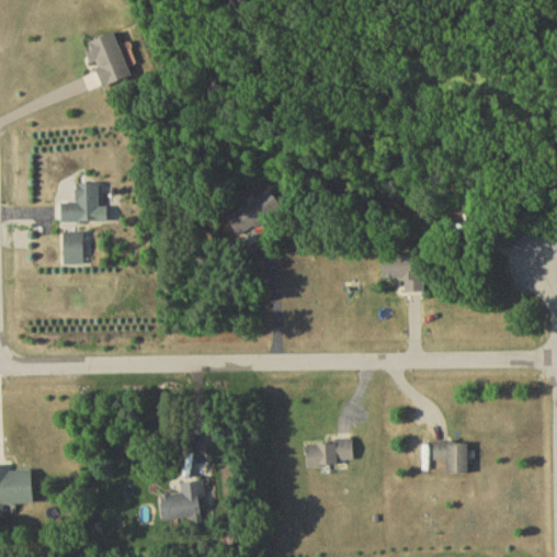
[(129,75),(112,31),(84,42),(101,86),(129,75)]
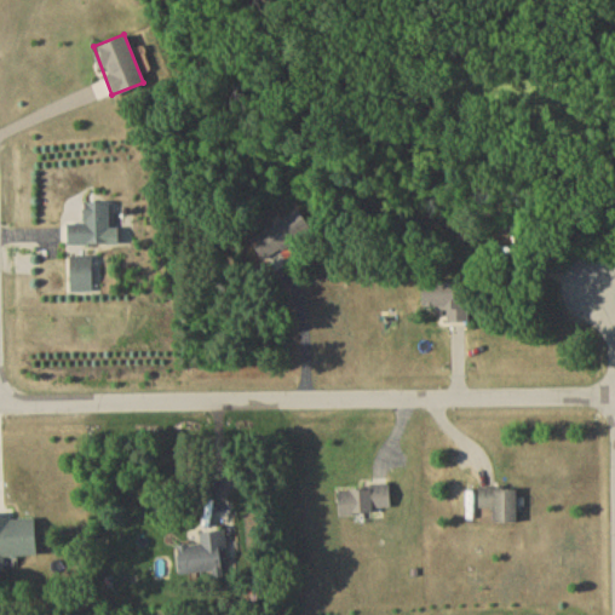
[(84,201),(84,222),(67,222),(67,243),(116,245),(116,226),(107,226),(107,202),(84,201)]
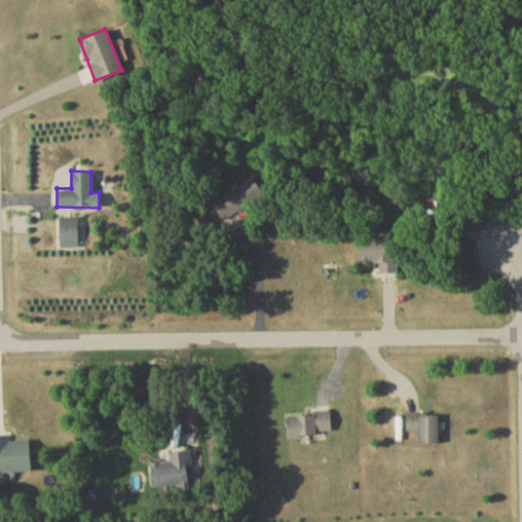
[(223,221),(262,196),(251,177),(211,201),(223,221)]
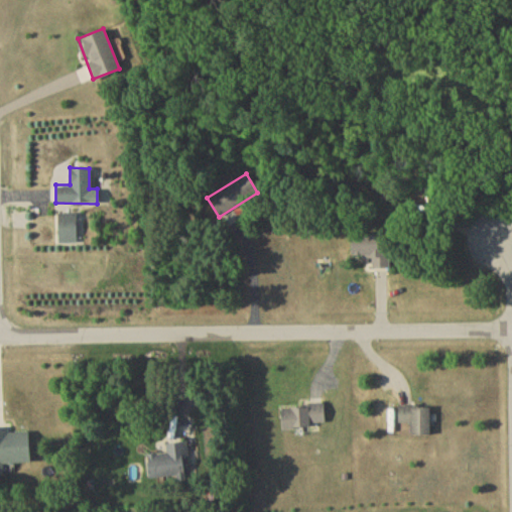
[(57,242),(76,242),(76,213),(57,213),(57,242)]
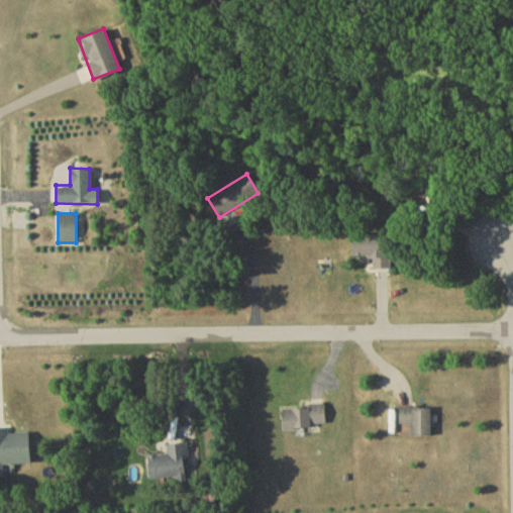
[(371,269),(388,269),(389,233),(350,232),(350,257),(371,257),(371,269)]
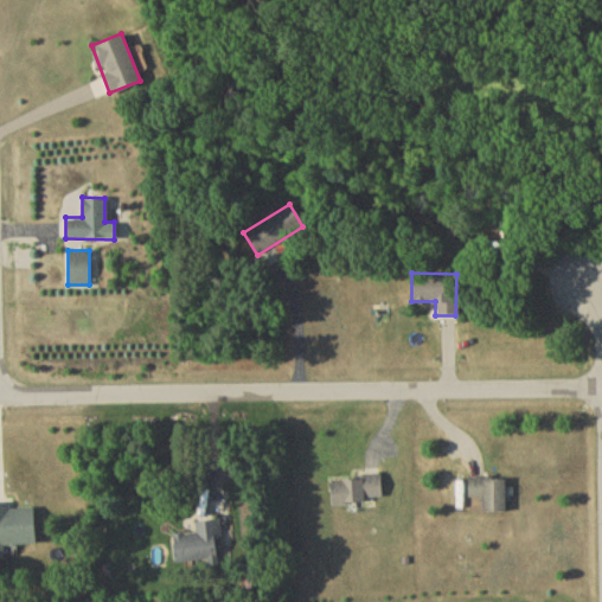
[(379,501),(379,478),(328,478),(328,501),(379,501)]
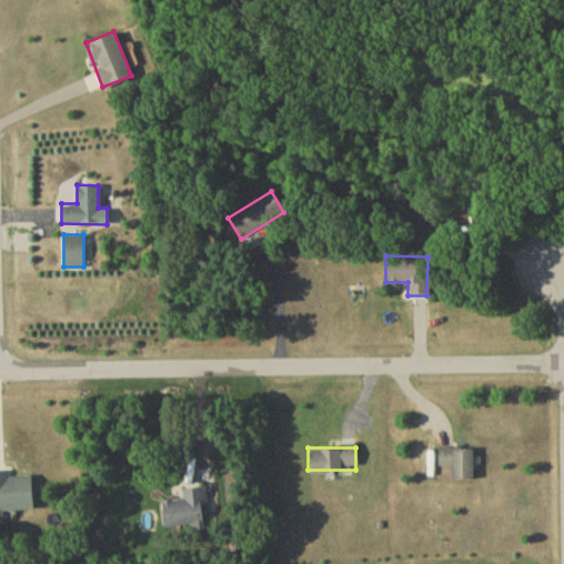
[(473,479),(473,447),(435,447),(435,466),(451,466),(451,479),(473,479)]
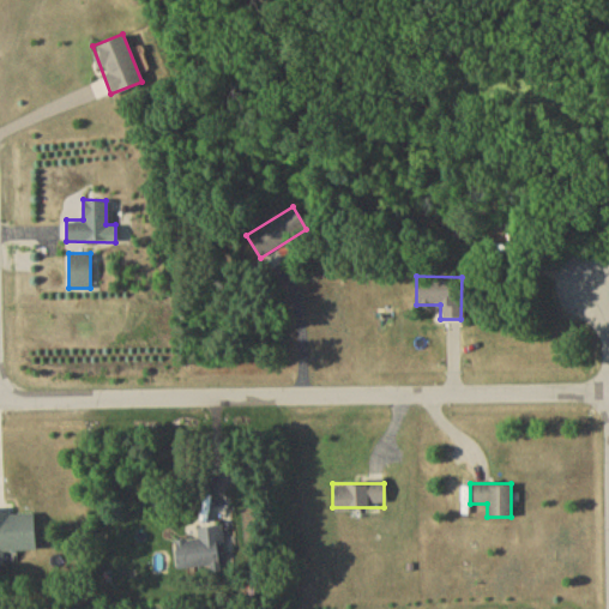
[(0,564),(2,564),(1,552),(35,549),(34,513),(8,514),(8,506),(0,506),(0,564)]
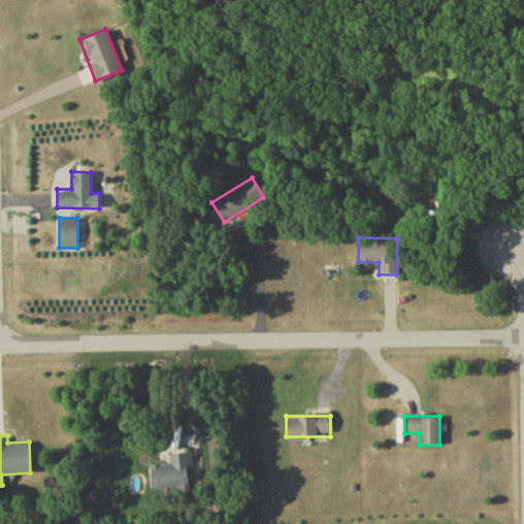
[(150,465),(153,489),(192,485),(189,452),(168,454),(169,463),(150,465)]
